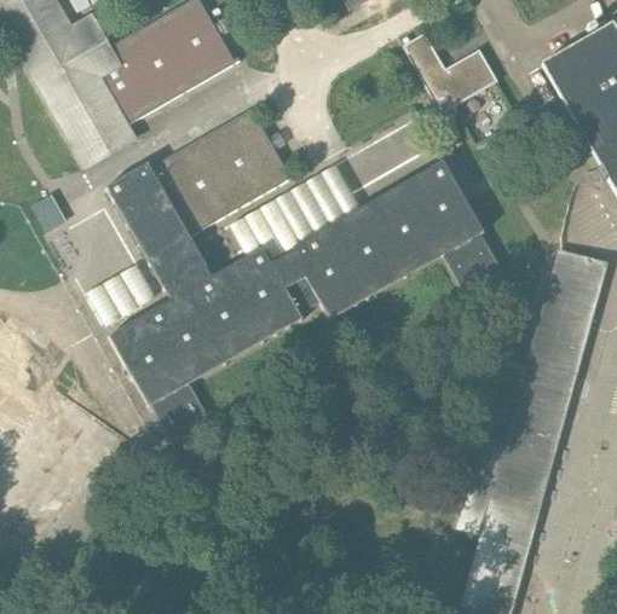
[(0,0),(0,19),(85,169),(138,139),(128,122),(236,62),(220,36),(232,30),(225,17),(213,23),(200,0),(191,0),(111,44),(92,12),(73,23),(58,0),(0,0)]
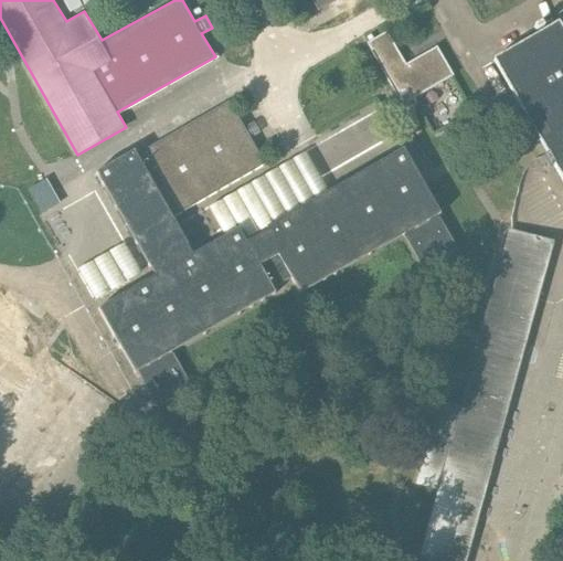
[(562,25),(559,20),(495,57),(549,151),(545,154),(551,165),(556,161),(562,172),(562,345),(555,374),(562,376),(562,25)]
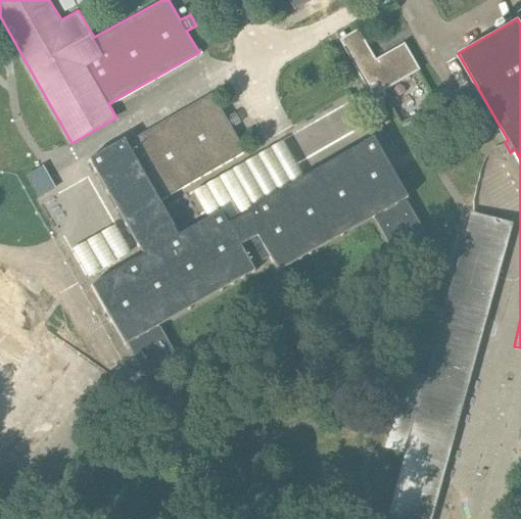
[(359,27),(340,37),(376,99),(386,93),(384,88),(420,67),(405,41),(377,57),(359,27)]
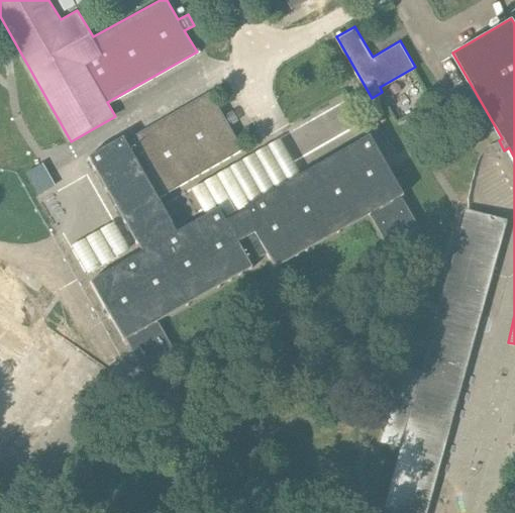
[(123,135),(89,156),(142,249),(91,280),(125,339),(127,338),(144,370),(177,351),(160,318),(252,267),(248,260),(266,249),(276,268),(370,213),(388,244),(419,226),(371,136),(382,130),(371,110),(358,116),(370,135),(303,174),(280,135),(191,188),(206,213),(177,230),(159,197),(243,147),(230,126),(239,121),(233,110),(224,115),(210,91),(125,140),(123,135)]
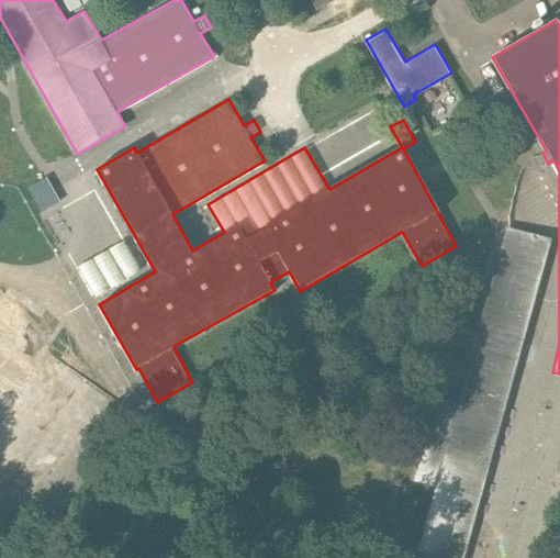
[(47,176),(30,186),(43,210),(60,200),(47,176)]
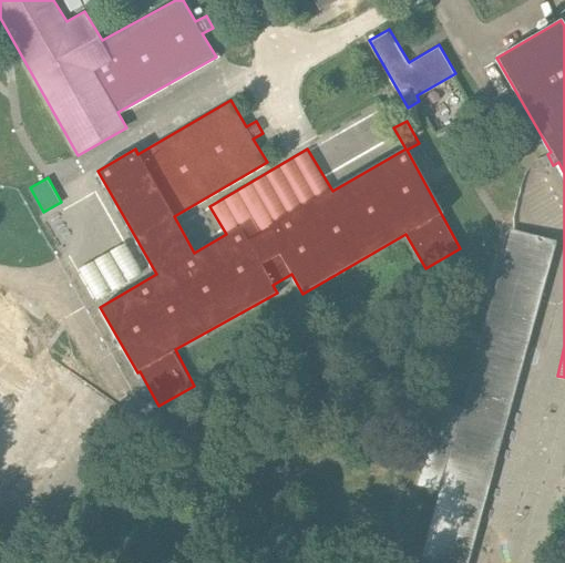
[(440,490),(420,562),(468,562),(556,239),(512,227),(463,406),(441,399),(418,484),(440,490)]
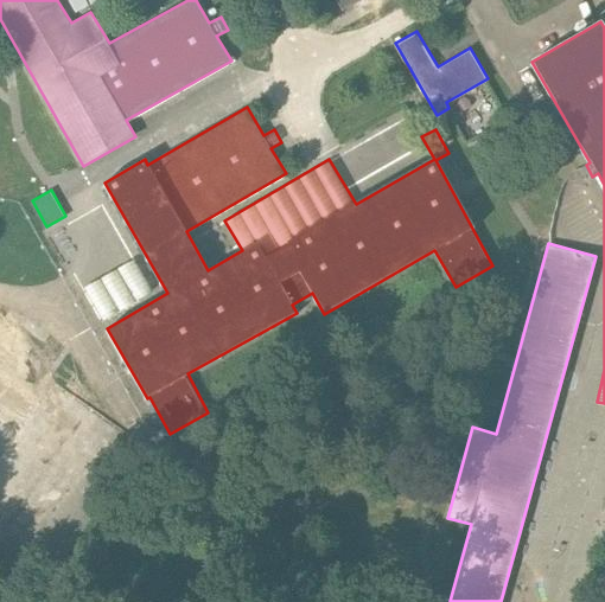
[(0,478),(10,485),(48,424),(33,416),(50,391),(0,359),(0,478)]
